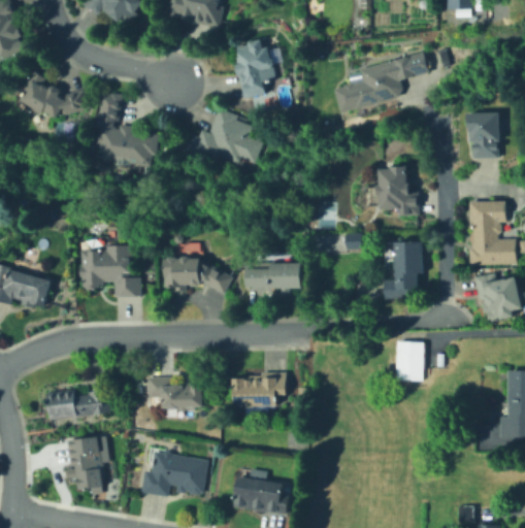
[(6,0),(24,52),(0,59),(0,0),(6,0)]
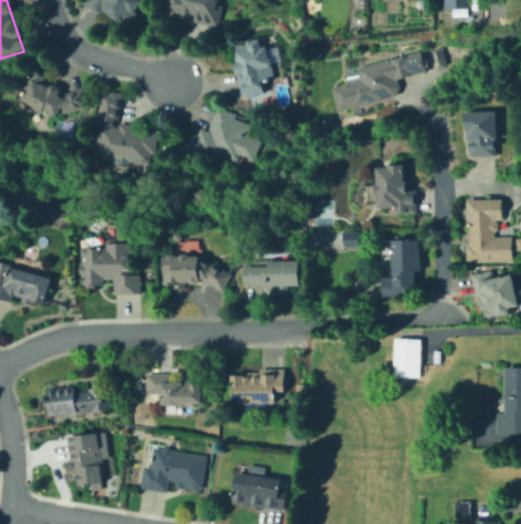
[(80,3),(82,0),(132,0),(137,4),(121,25),(100,7),(94,14),(80,3)]
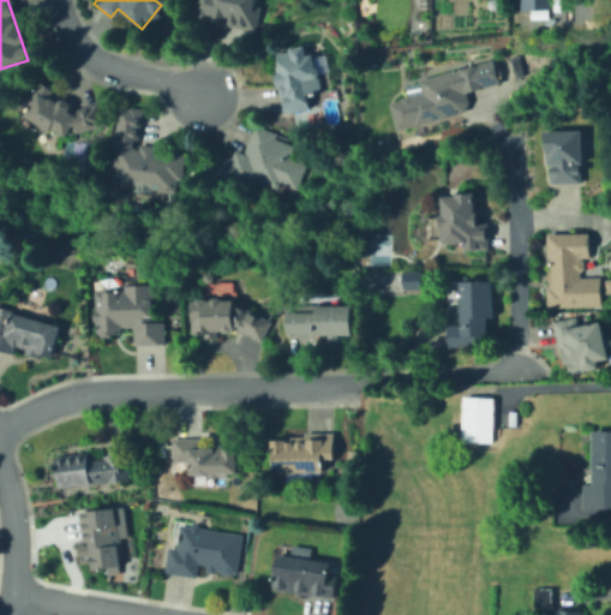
[(193,15),(197,0),(249,0),(243,28),(193,15)]
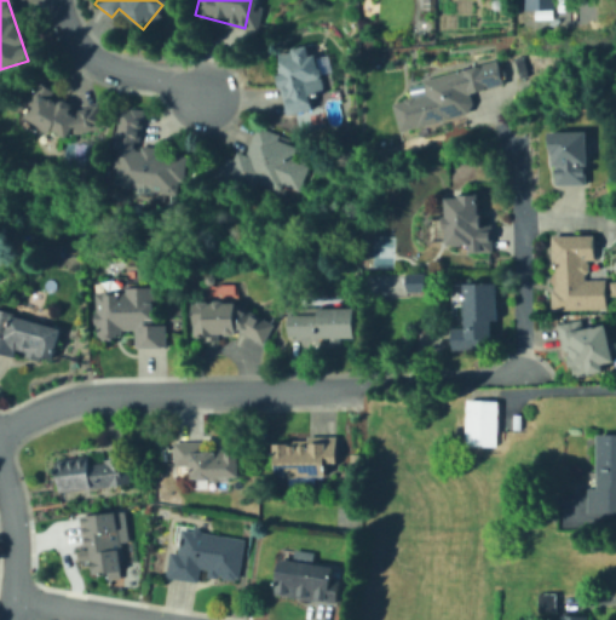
[(276,69),(282,68),(278,53),(303,47),(305,58),(314,56),(322,90),(310,93),(314,108),(287,114),(276,69)]
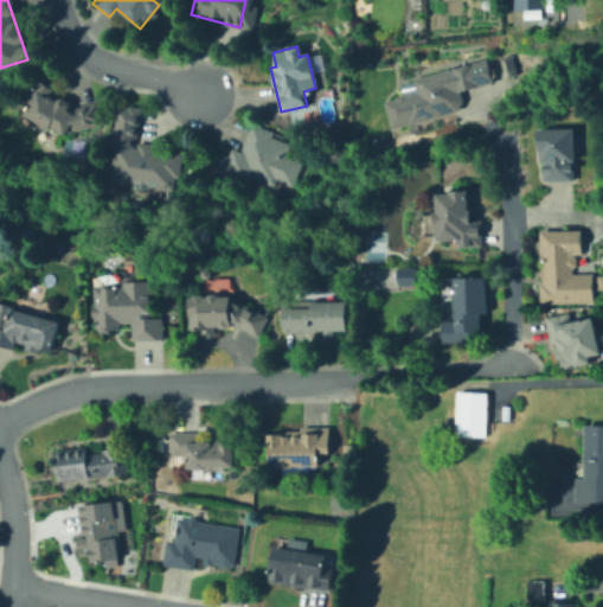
[(500,59),(508,57),(513,76),(506,77),(500,59)]
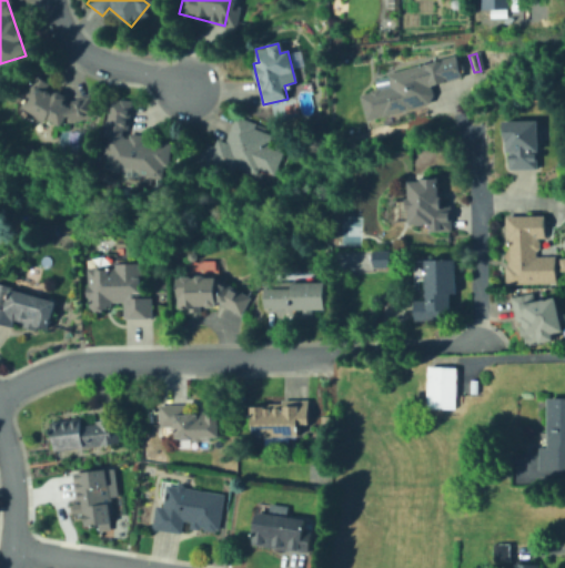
[(366,121),(360,95),(390,88),(386,74),(453,58),(458,78),(430,85),(432,95),(427,105),(366,121)]
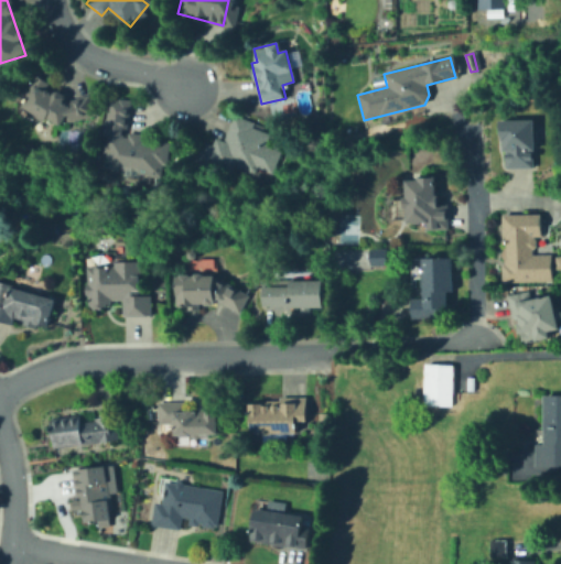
[(33,82),(68,99),(86,95),(96,109),(92,118),(87,116),(68,123),(60,119),(57,125),(28,109),(29,107),(22,104),(33,82)]
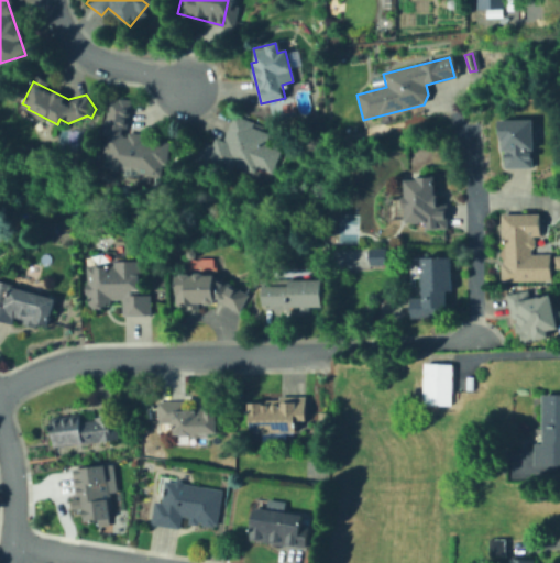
[(129,103),(120,138),(133,141),(131,151),(136,152),(140,139),(160,143),(161,140),(169,142),(160,180),(108,168),(101,158),(108,131),(113,132),(113,130),(102,127),(109,98),(129,103)]
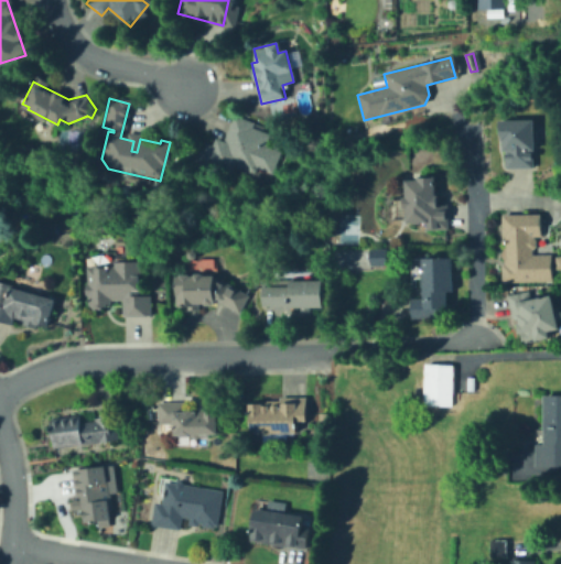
[(189,166),(198,143),(213,149),(216,141),(223,143),(234,116),(251,122),(248,125),(268,134),(262,144),(277,152),(268,171),(256,164),(251,173),(233,164),(225,180),(189,166)]
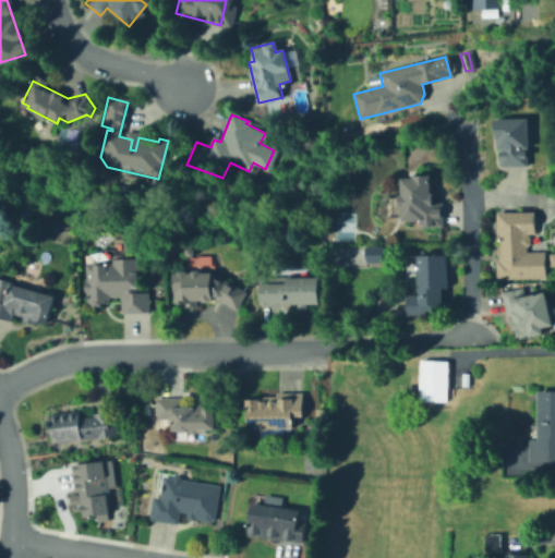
[(528,121),(528,143),(529,143),(529,152),(526,152),(526,166),(501,166),(501,152),(496,152),(496,121),(528,121)]
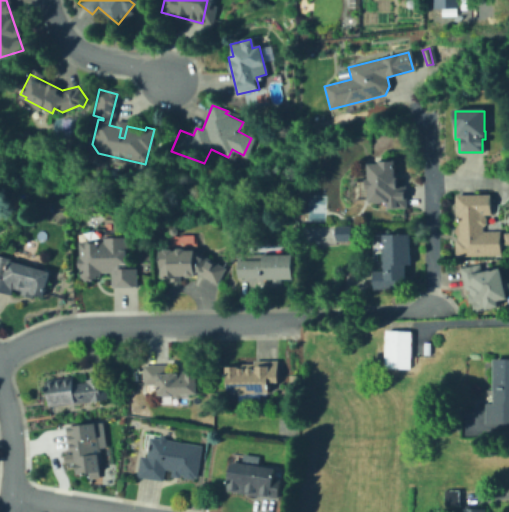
[(396,165),(396,188),(405,188),(405,203),(398,203),(398,209),(389,209),(389,203),(368,203),(368,165),(396,165)]
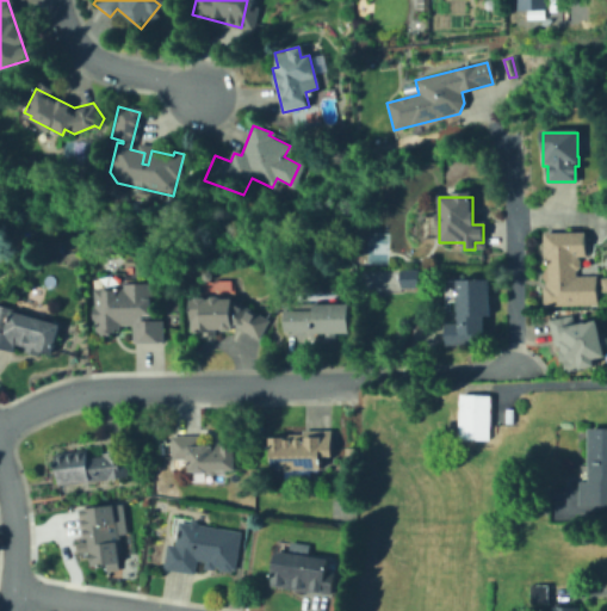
[(543,234),(584,234),(584,257),(574,257),(574,277),(595,277),(595,306),(544,306),(544,284),(549,284),(549,257),(543,257),(543,234)]
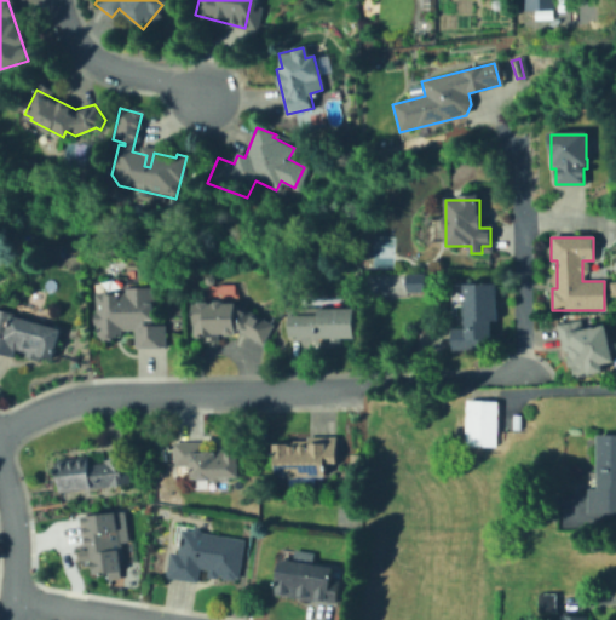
[(406,290),(406,275),(424,275),(424,290),(406,290)]
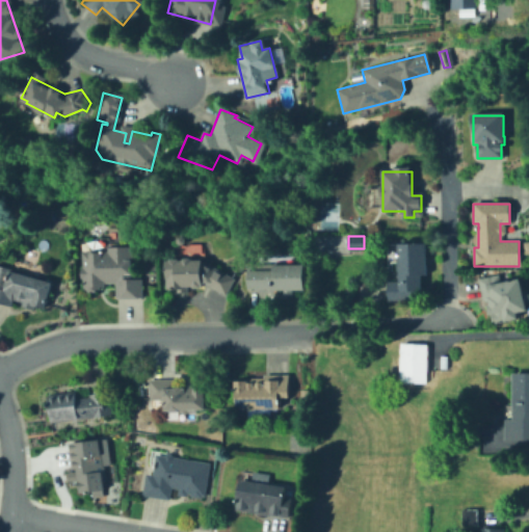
[(392,242),(382,242),(384,272),(393,271),(392,242)]
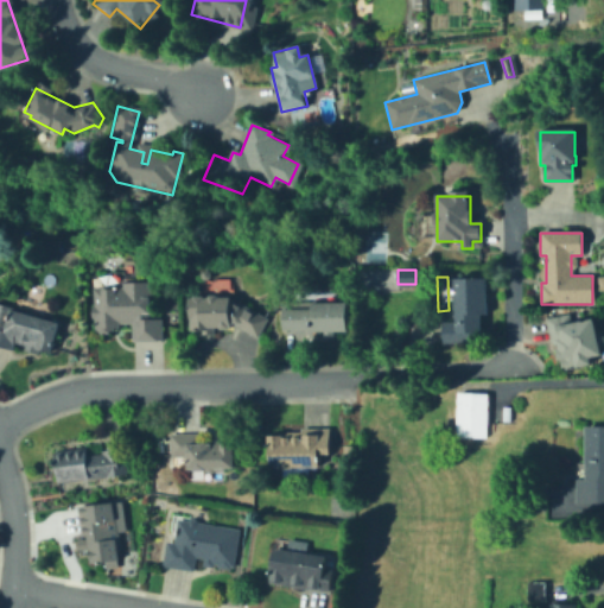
[(471,334),(471,344),(444,344),(444,324),(458,324),(458,283),(484,283),(484,318),(481,318),(481,334),(471,334)]
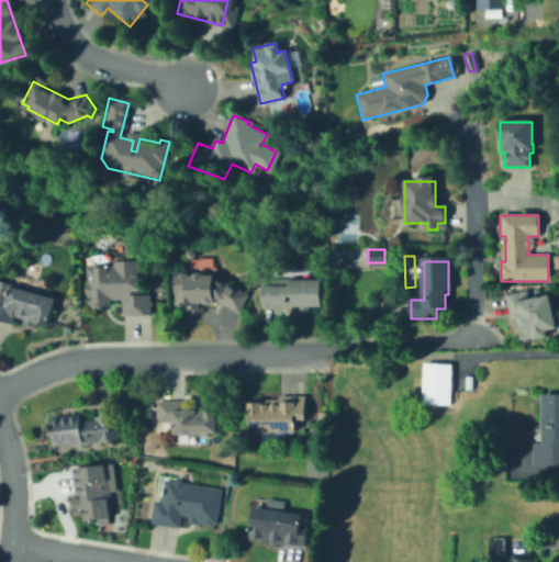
[(133,291),(133,298),(148,298),(148,314),(122,314),(122,303),(98,303),(98,306),(86,306),(86,267),(111,267),(111,262),(140,262),(140,291),(133,291)]
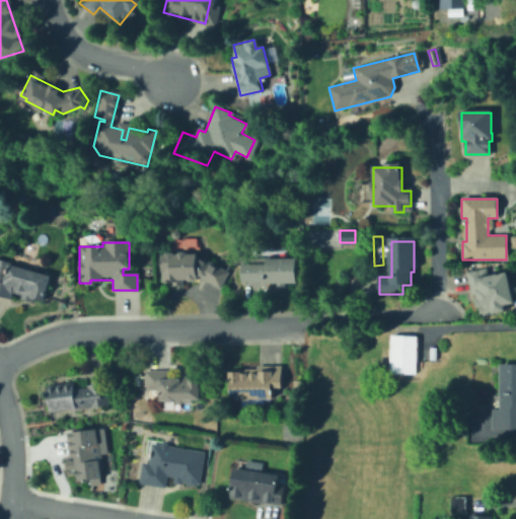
[(227,272),(219,288),(197,276),(197,280),(182,280),(182,285),(161,285),(162,255),(197,255),(227,272)]
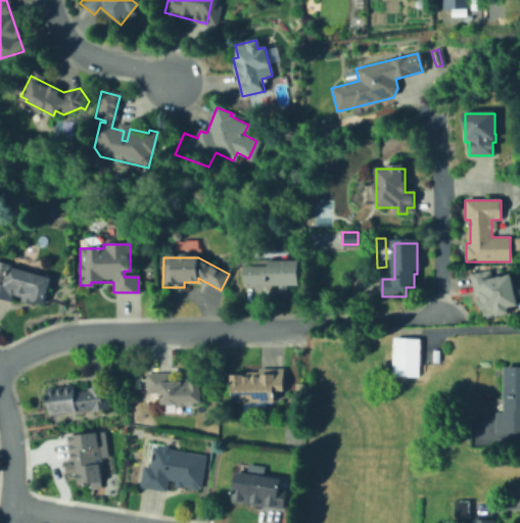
[(42,298),(31,305),(0,295),(0,262),(48,277),(42,298)]
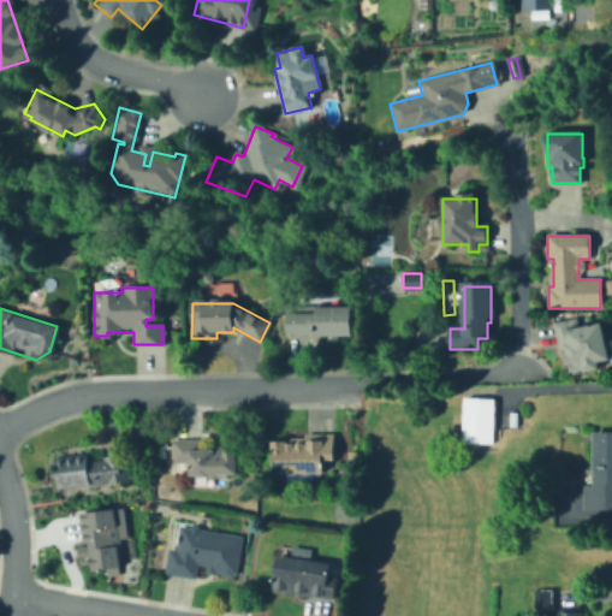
[(351,336),(286,336),(286,317),(315,317),(315,309),(351,309),(351,336)]
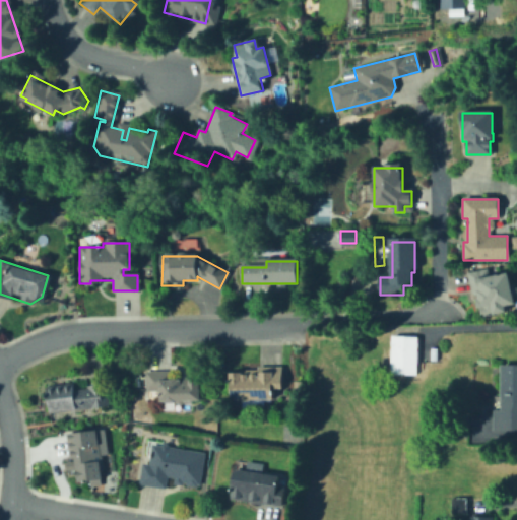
[(477,283),(508,276),(513,304),(503,306),(505,313),(485,318),(477,283)]
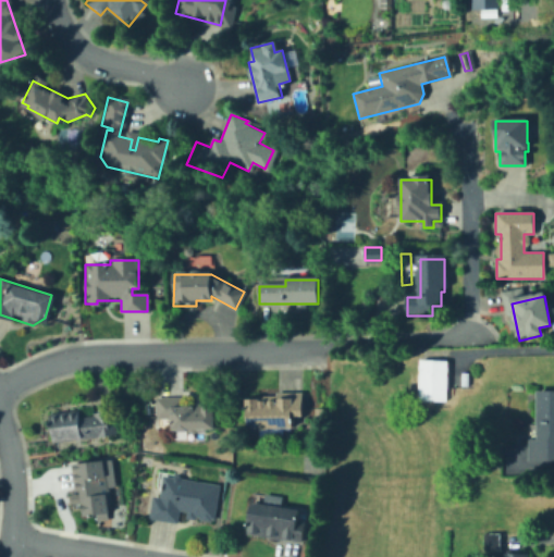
[(416,359),(444,360),(442,401),(415,400),(416,359)]
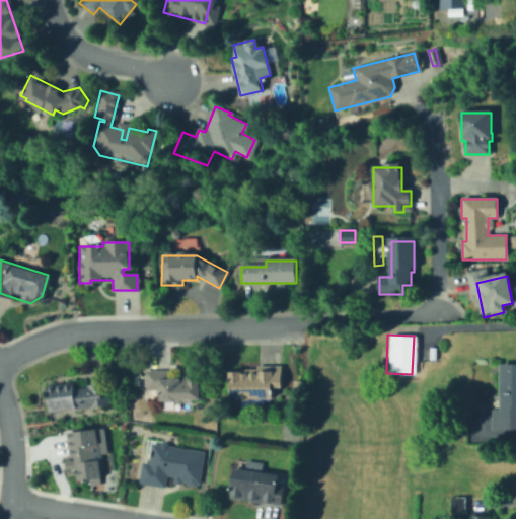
[(515,437),(491,437),(491,410),(500,410),(500,365),(515,365),(515,437)]
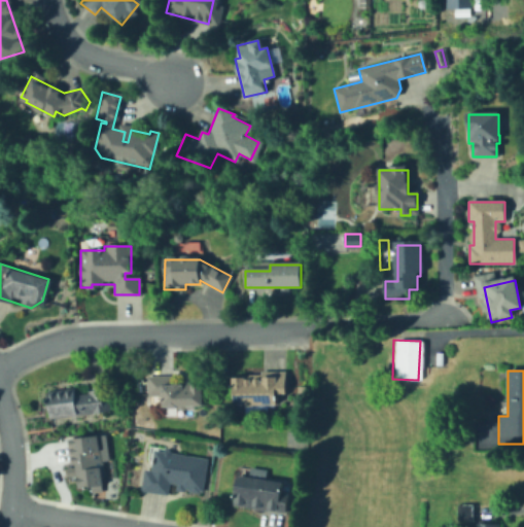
[(285,373),(285,396),(275,396),(275,406),(232,406),(232,379),(243,379),(243,375),(260,375),(260,373),(285,373)]
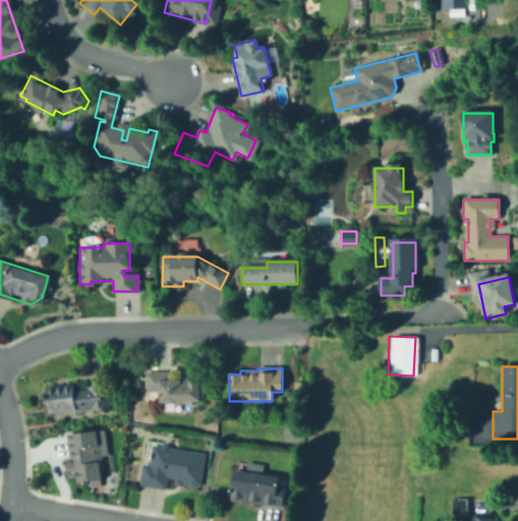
[(161,404),(160,390),(145,391),(144,372),(170,371),(170,382),(179,382),(179,377),(188,377),(188,379),(199,379),(200,403),(161,404)]
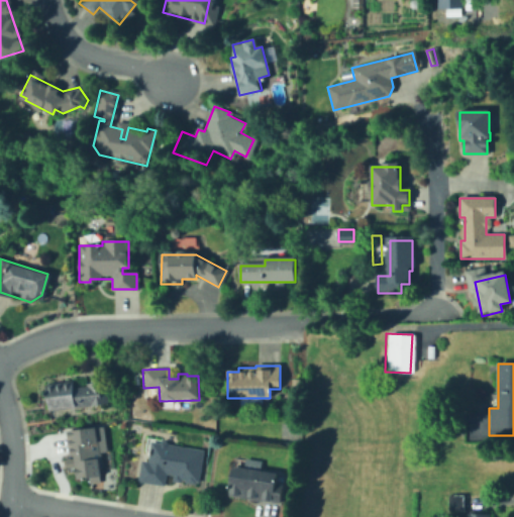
[(290,379),(299,379),(298,388),(290,387),(290,379)]
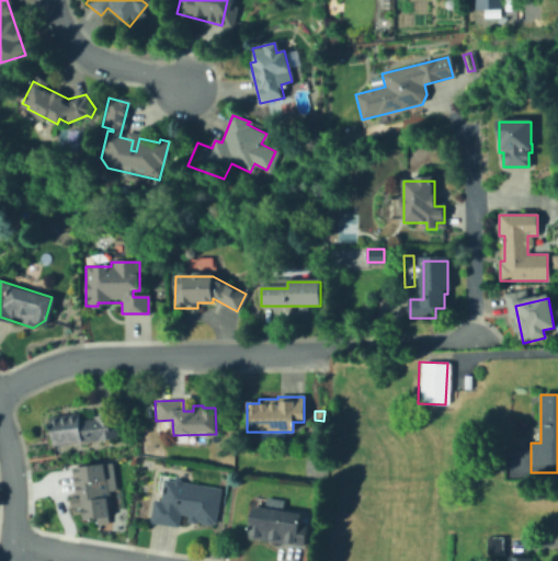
[(116,438),(55,444),(53,418),(114,412),(116,438)]
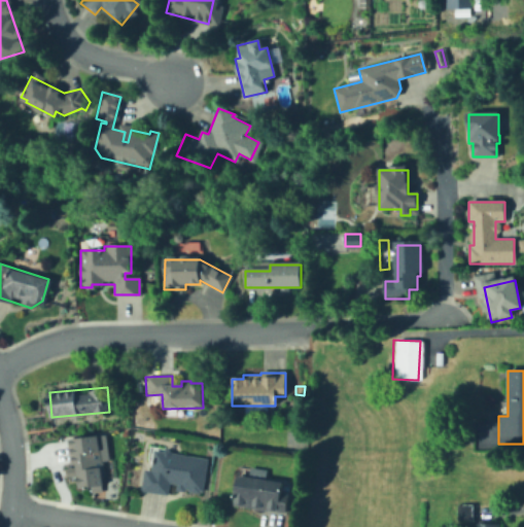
[(283,442),(284,432),(302,433),(302,443),(283,442)]
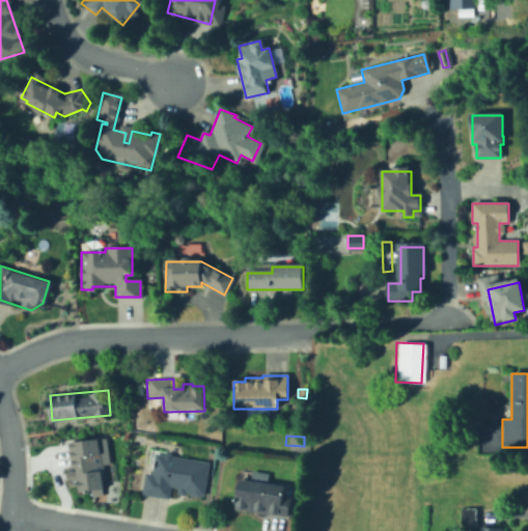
[(112,442),(112,460),(104,460),(104,493),(80,493),(80,460),(72,460),(72,442),(112,442)]
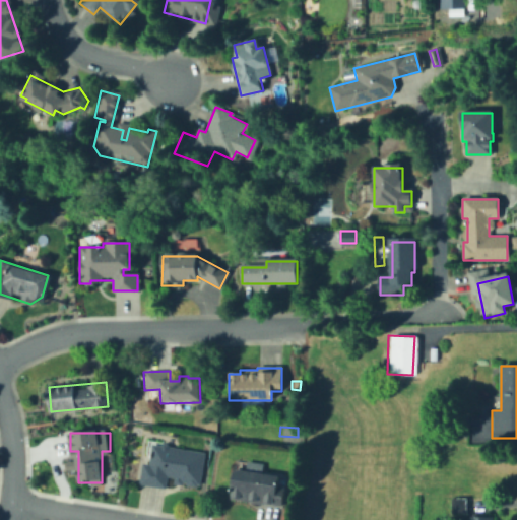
[(205,453),(199,492),(172,486),(173,480),(168,479),(166,491),(135,485),(139,460),(146,461),(149,443),(205,453)]
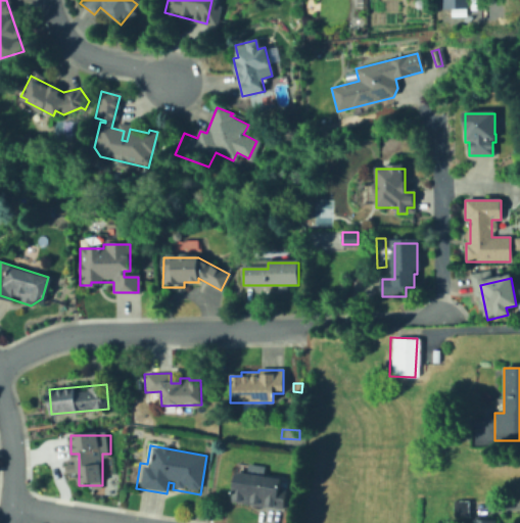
[(236,475),(247,476),(248,464),(266,466),(264,478),(282,480),(281,487),(285,488),(282,510),(232,502),(236,475)]
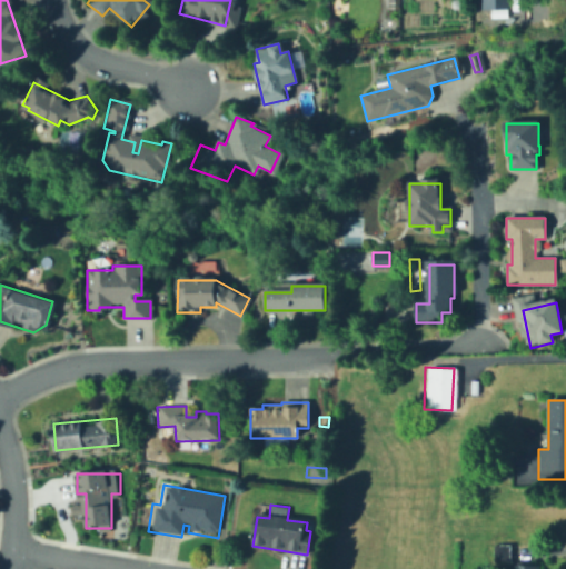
[(490,546),(508,545),(508,561),(490,561),(490,546)]
